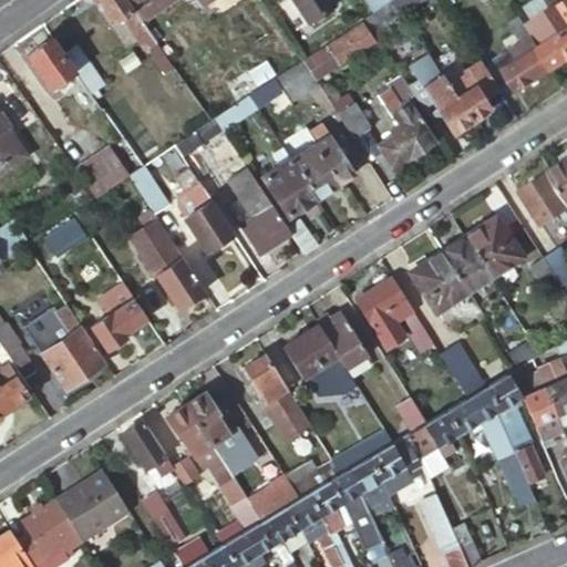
[(126,0),(99,0),(115,23),(121,19),(141,47),(144,43),(147,50),(157,43),(142,21),(132,7),(131,7),(126,0)]
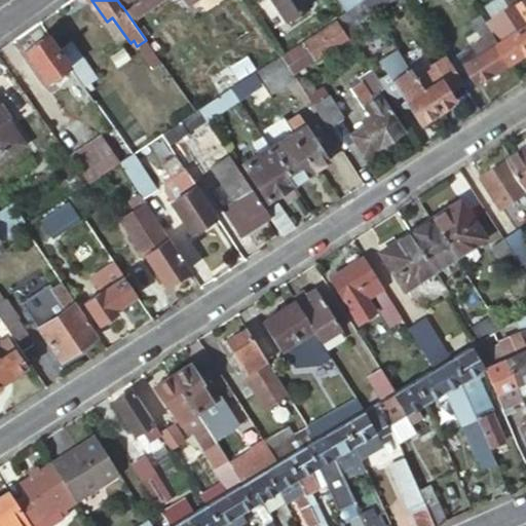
[(117,0),(121,6),(122,6),(132,20),(159,0),(117,0)]
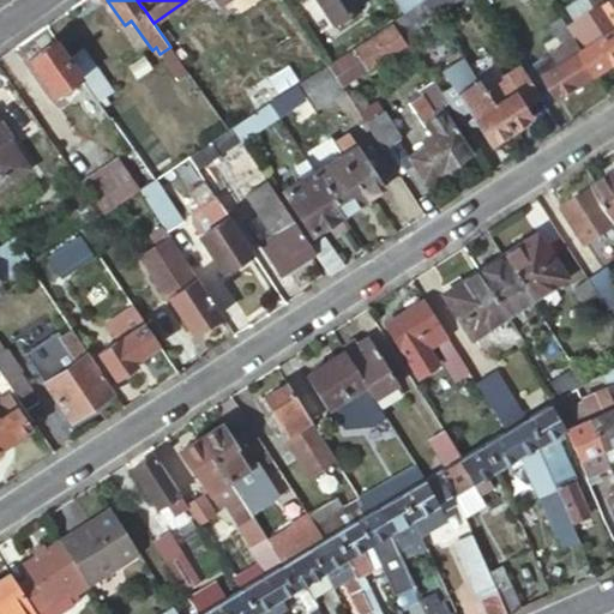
[(318,0),(331,20),(359,2),(356,0),(318,0)]
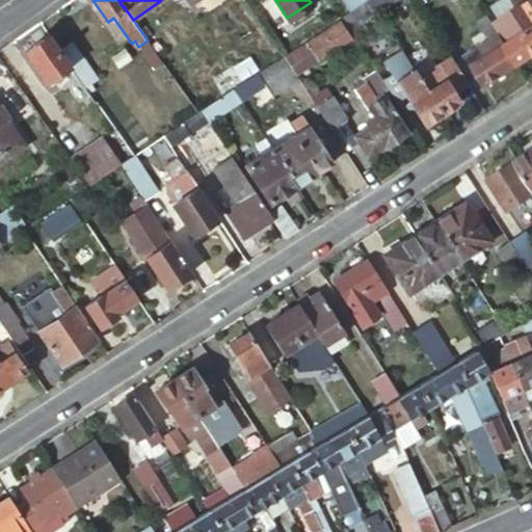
[(367,0),(364,0),(348,10),(339,17),(352,37),(366,29),(362,22),(375,12),(367,0)]
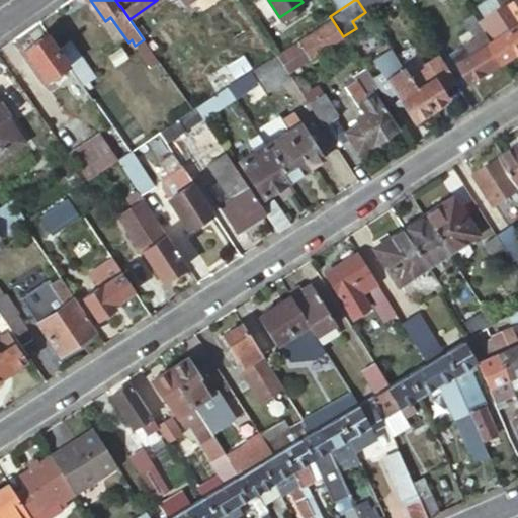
[(332,0),(339,10),(354,0),(332,0)]
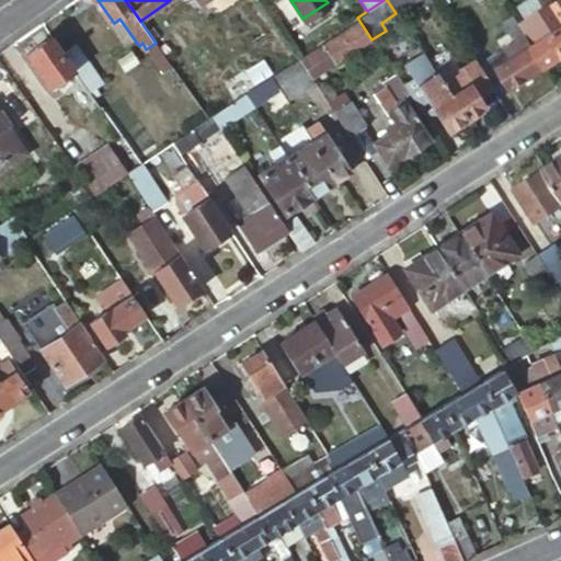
[(416,0),(387,0),(396,13),(416,0)]
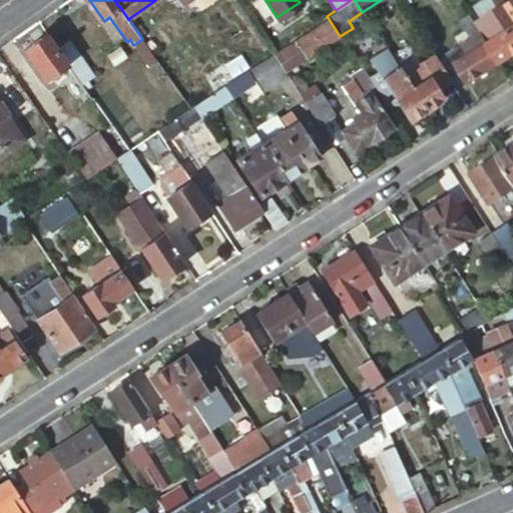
[(500,61),(501,61),(512,53),(512,15),(505,3),(475,23),(488,42),(500,61)]
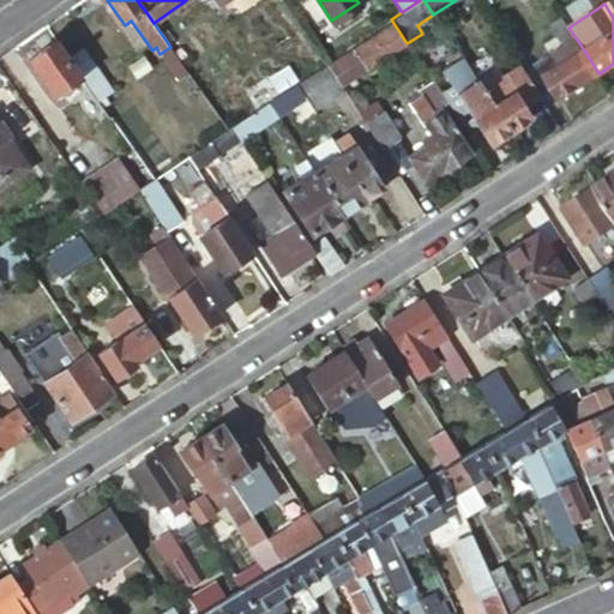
[(564,96),(599,73),(584,50),(569,28),(565,23),(561,17),(549,24),(564,46),(554,52),(564,65),(548,73),(564,96)]
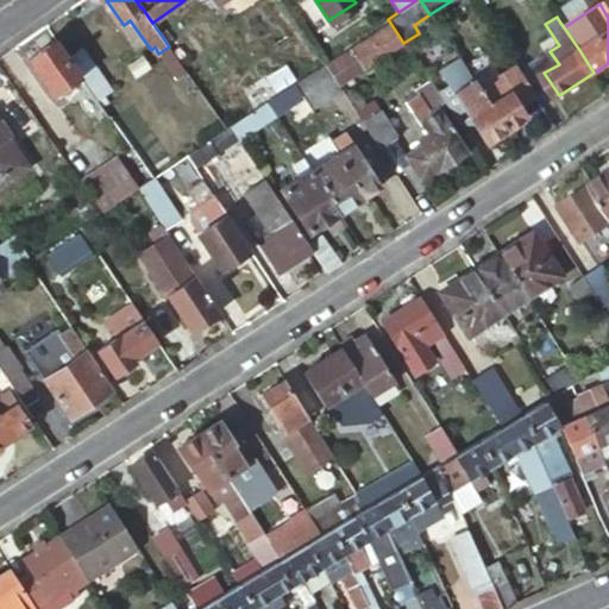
[(387,26),(324,67),(336,85),(399,43),(387,26)]
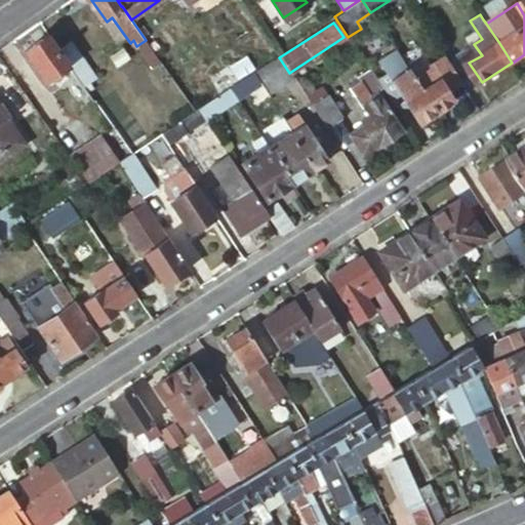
[(93,98),(84,85),(59,50),(48,35),(25,50),(46,81),(50,78),(57,74),(64,82),(81,108),(93,98)]
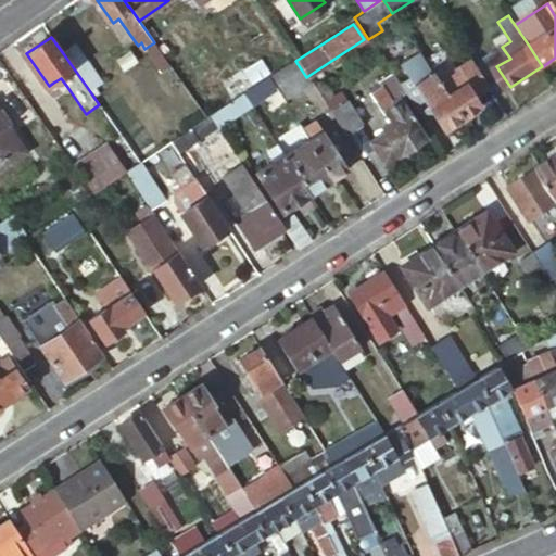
[(168,63),(154,42),(144,49),(159,70),(168,63)]
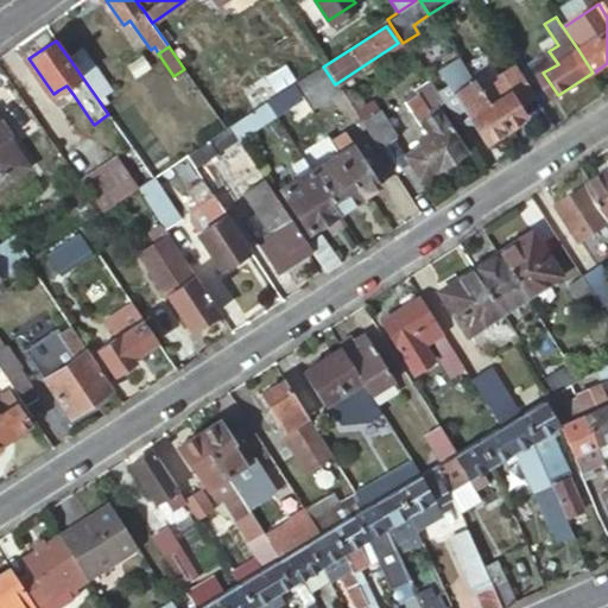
[(69,58),(97,99),(112,88),(83,48),(69,58)]
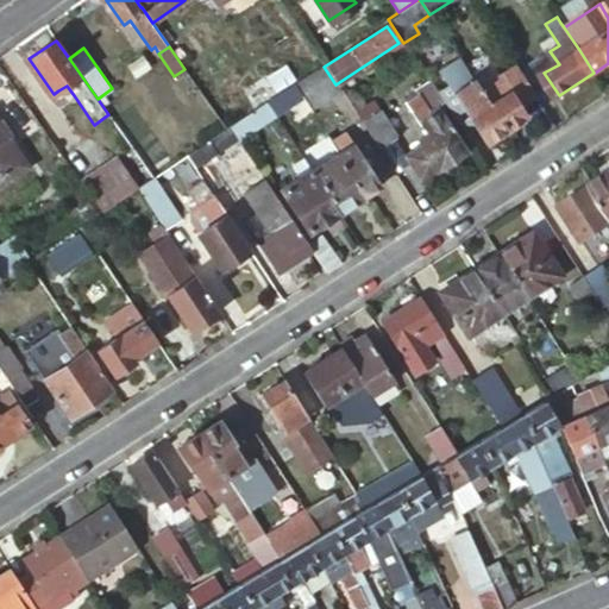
[(540,76),(544,73),(559,64),(550,51),(532,63),(540,76)]
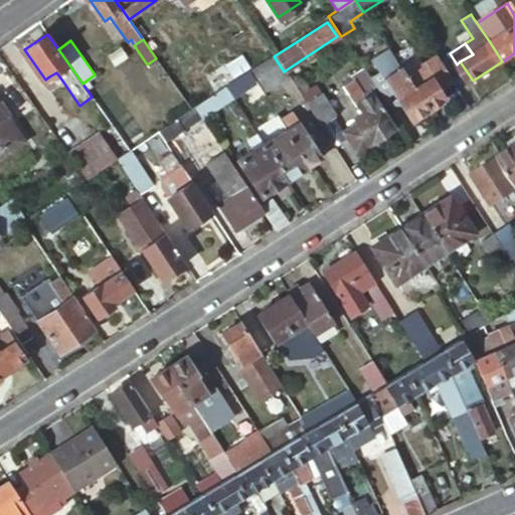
[(381,71),(396,60),(387,47),(372,58),(381,71)]
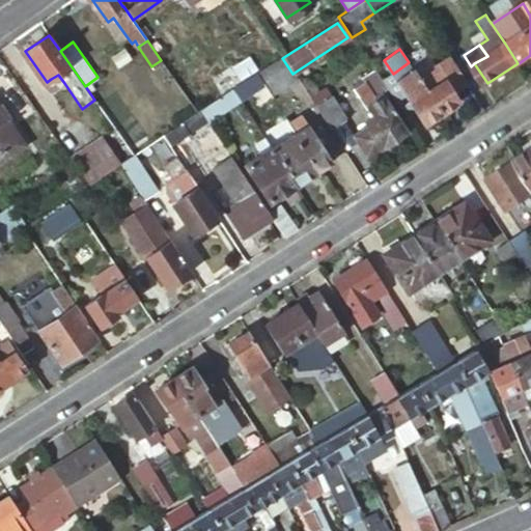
[(282,58),(281,56),(255,74),(270,95),(296,79),(292,74),(282,58)]
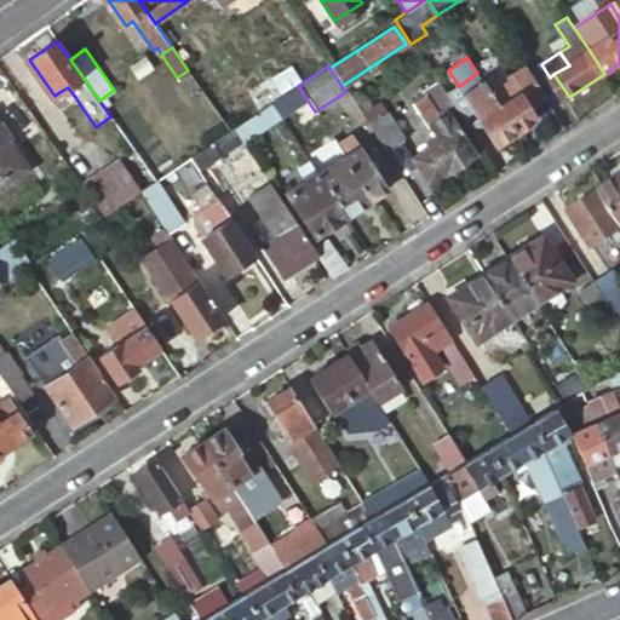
[(528,108),(544,97),(523,65),(506,75),(493,85),(488,76),(481,81),(514,132),(534,119),(528,108)]
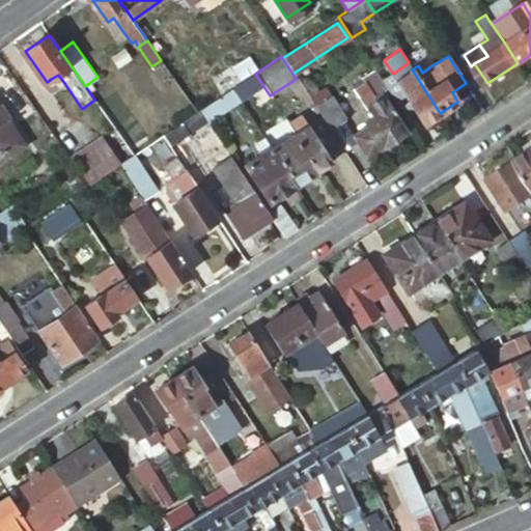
[(429,58),(418,65),(422,73),(434,64),(429,58)]
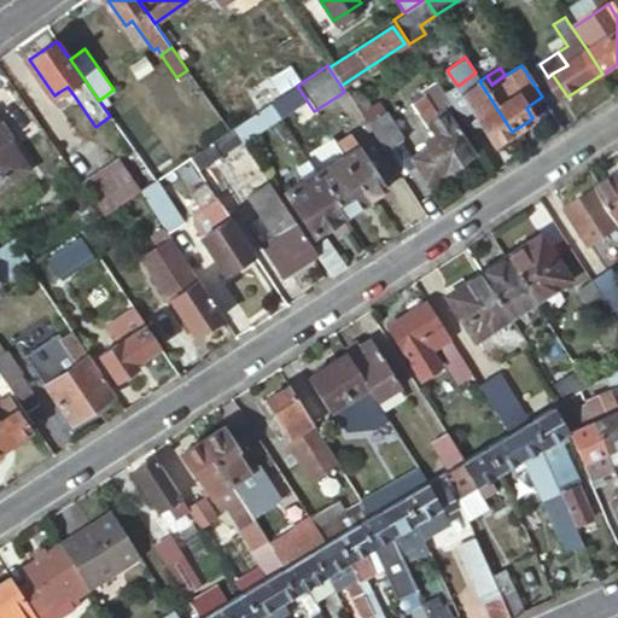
[(449,103),(435,81),(419,91),(426,101),(436,116),(425,123),(432,135),(424,140),(426,145),(410,156),(426,180),(453,163),(454,164),(474,152),(444,106),(449,103)]
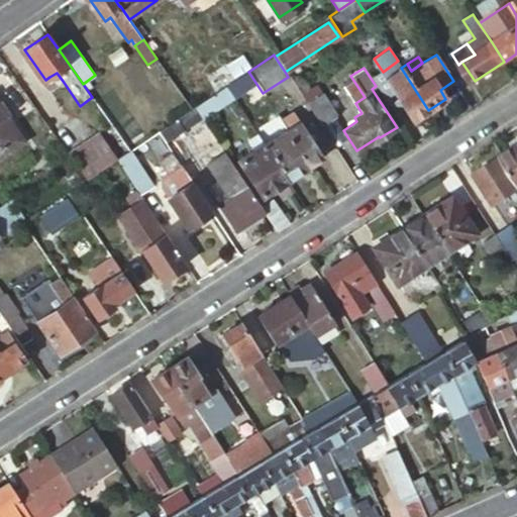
[(413,120),(428,110),(401,68),(385,78),(413,120)]
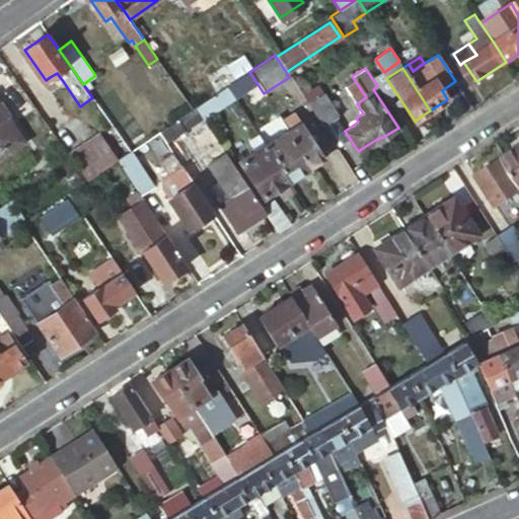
[(264,93),(249,72),(233,82),(225,87),(232,98),(243,91),(252,105),(266,96),(264,93)]
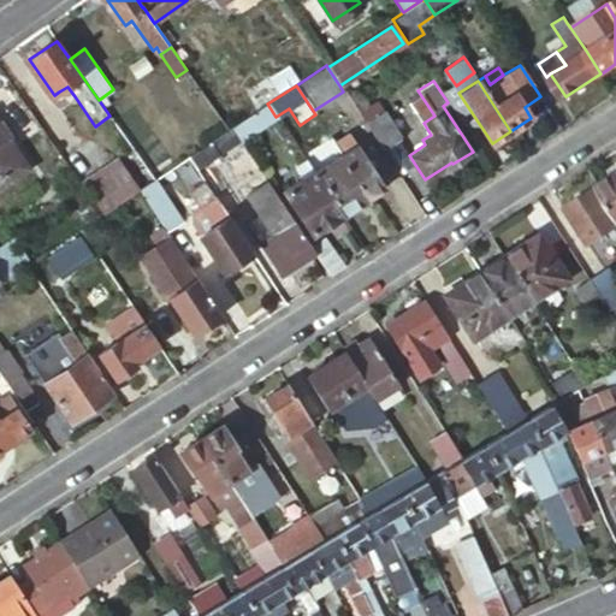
[(65,102),(75,96),(67,87),(59,92),(65,102)]
